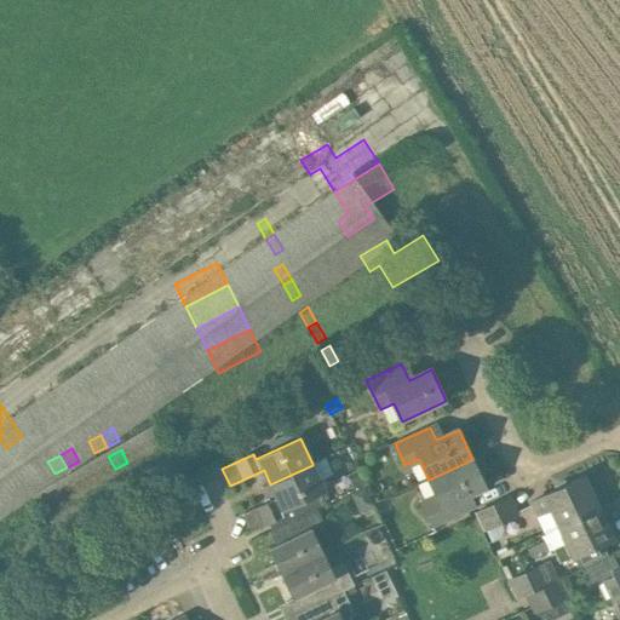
[(108,457),(96,463),(102,476),(115,469),(108,457)]
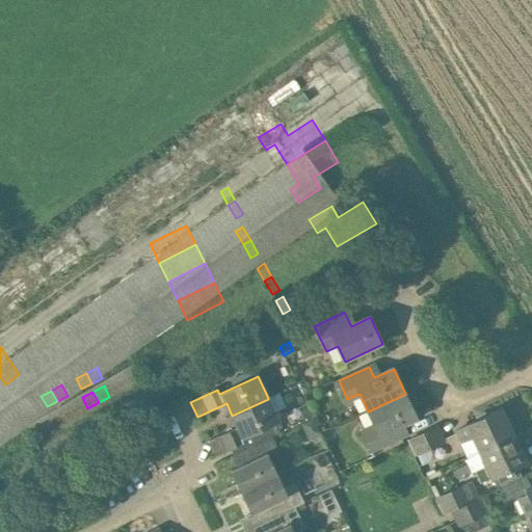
[(256,445),(250,435),(278,422),(274,413),(285,407),(277,394),(268,398),(268,399),(232,416),(238,428),(210,442),(217,457),(243,445),(246,450),(256,445)]
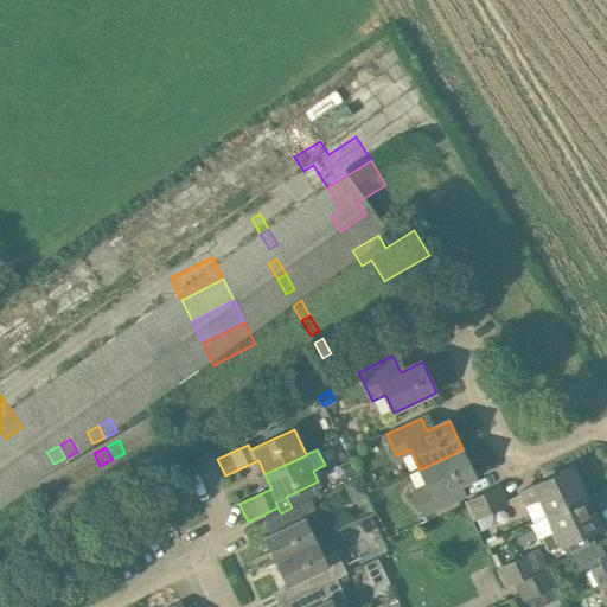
[(465,454),(462,449),(420,470),(429,490),(415,496),(425,518),(459,502),(454,490),(477,479),(471,467),(477,464),(471,451),(465,454)]
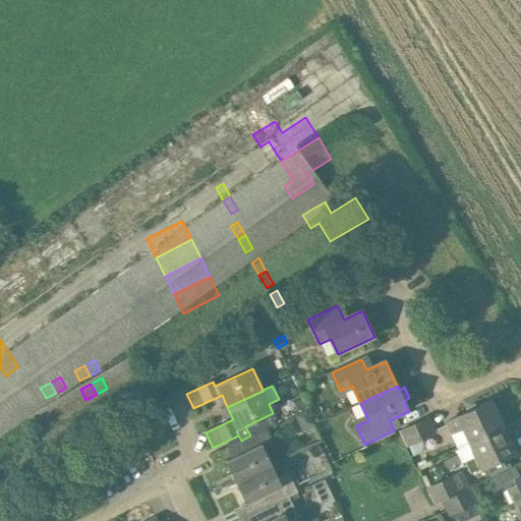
[(80,389),(70,394),(75,405),(85,400),(80,389)]
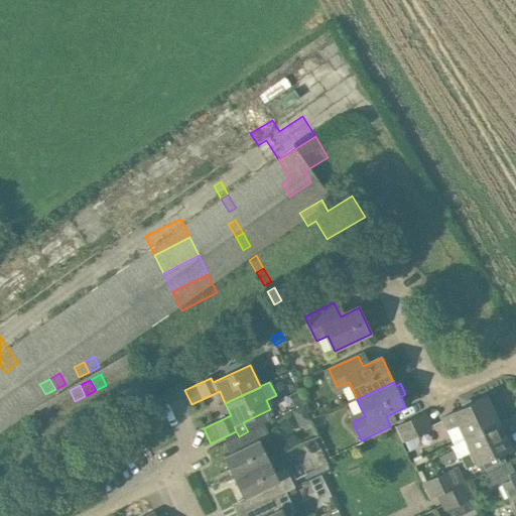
[(29,389),(19,394),(25,405),(35,400),(29,389)]
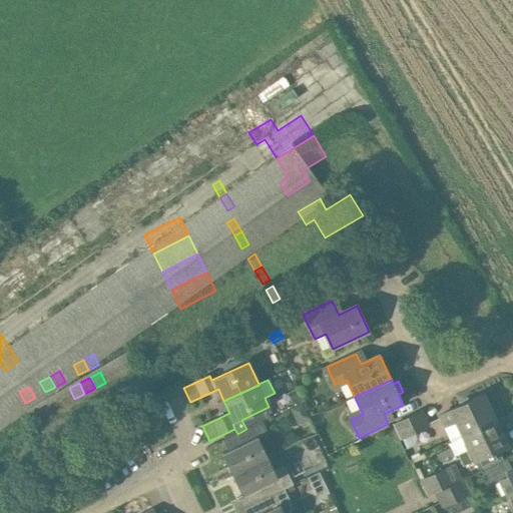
[(69,388),(58,394),(64,404),(74,399),(69,388)]
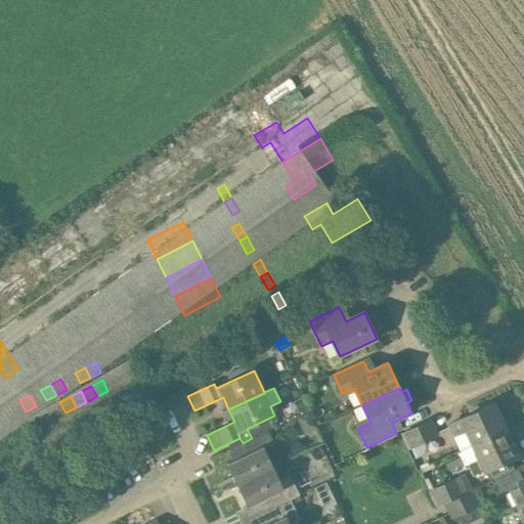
[(301,398),(293,402),(298,413),(306,409),(301,398)]
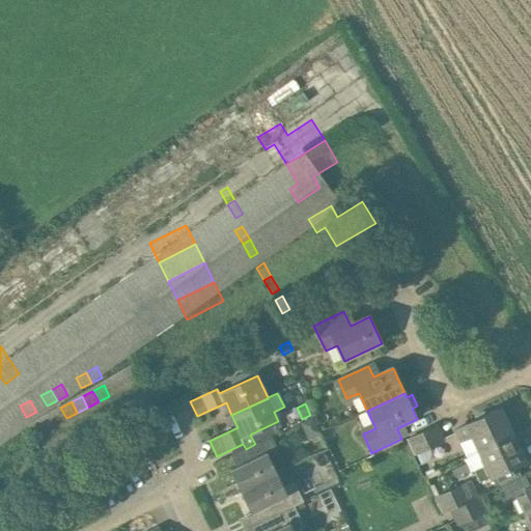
[(20,406),(9,411),(16,422),(26,417),(20,406)]
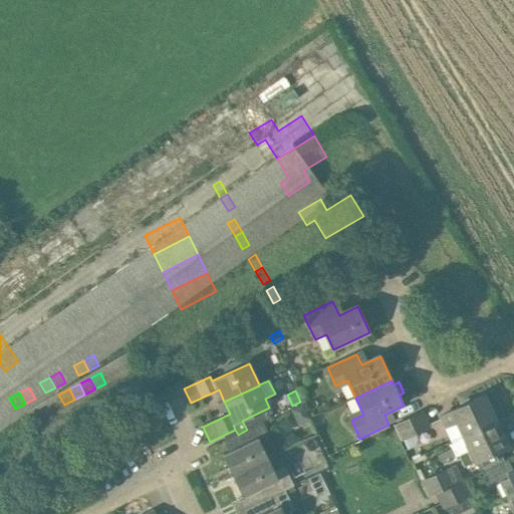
[(484,396),(440,416),(446,428),(457,423),(464,437),(496,422),(484,396)]
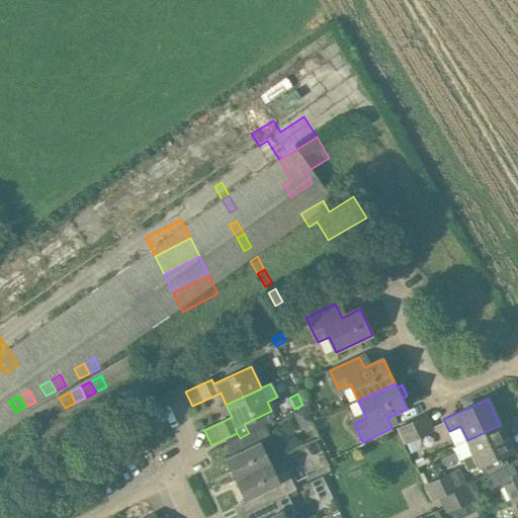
[(55,400),(44,405),(50,416),(60,410),(55,400)]
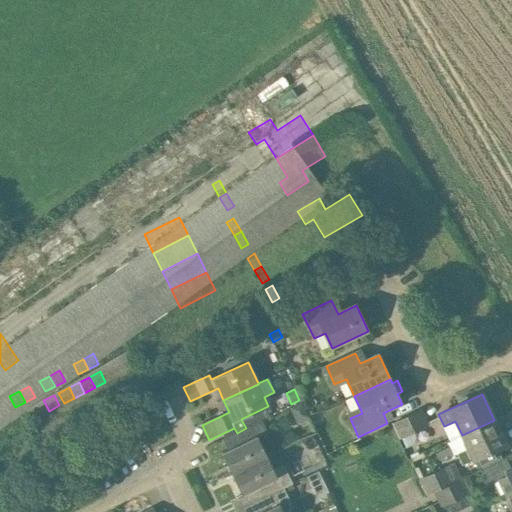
[(43,400),(33,405),(38,416),(49,411),(43,400)]
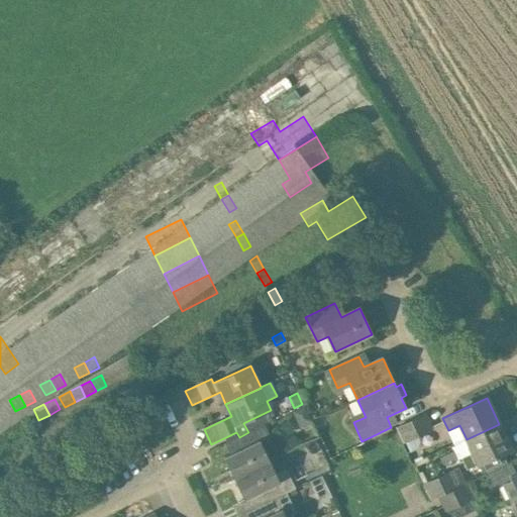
[(304,405),(292,410),(300,427),(312,421),(304,405)]
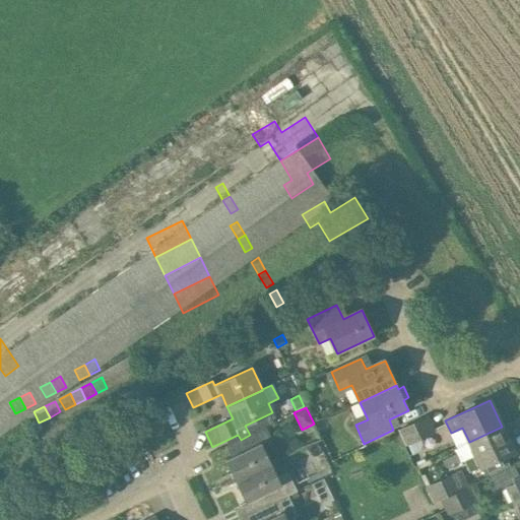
[(154,411),(143,417),(151,434),(163,428),(154,411)]
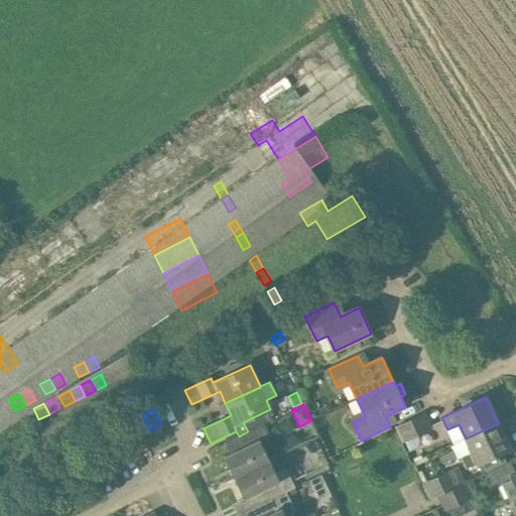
[(25,412),(14,418),(20,429),(30,423),(25,412)]
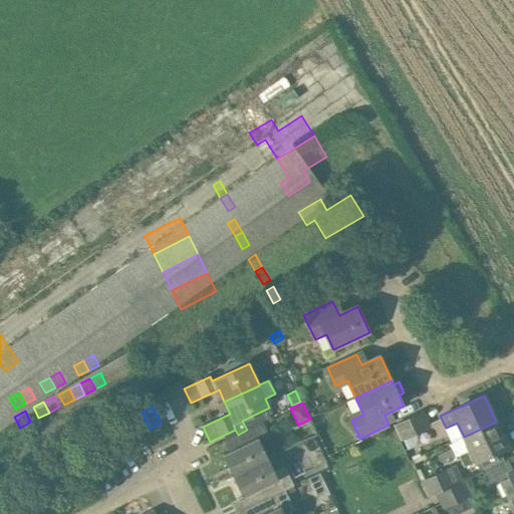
[(423,413),(395,425),(397,429),(402,440),(430,427),(423,413)]
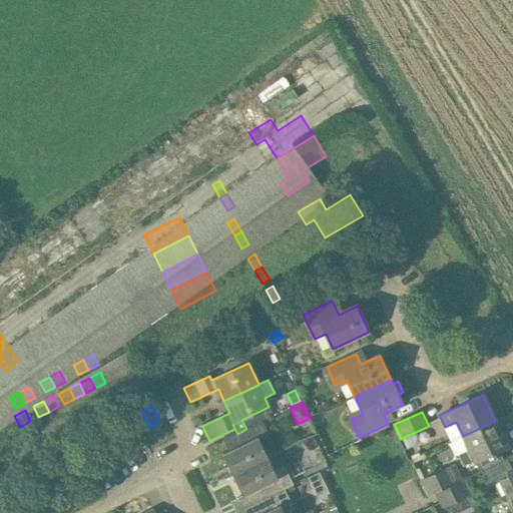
[(14,416),(4,421),(9,432),(20,427),(14,416)]
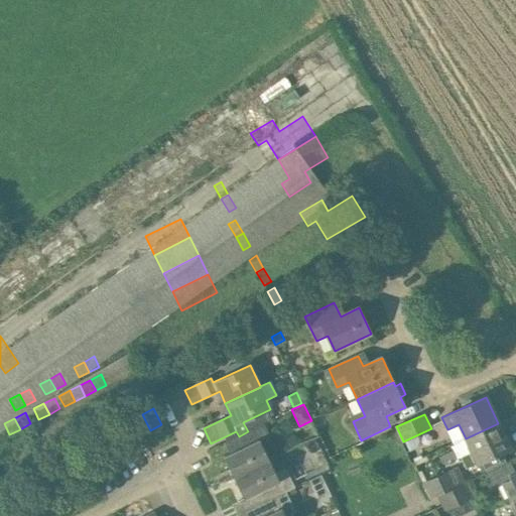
[(4,423),(0,425),(0,438),(9,434),(4,423)]
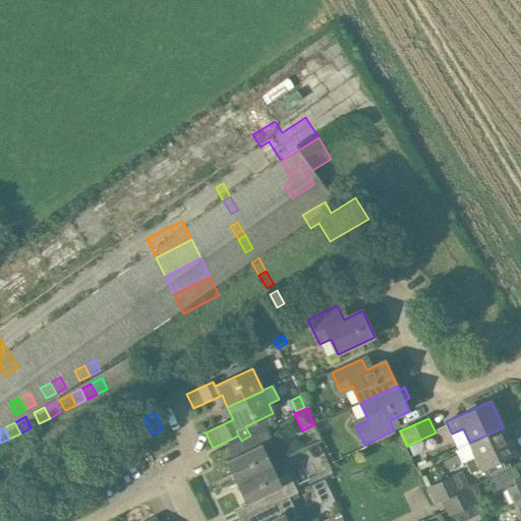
[(511,468),(506,458),(515,453),(503,427),(470,443),(477,458),(466,463),(471,474),(484,467),(489,478),(511,468)]
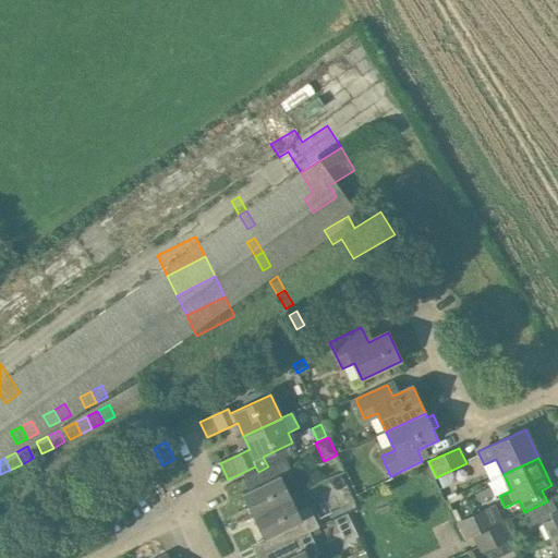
[(254,517),(290,499),(283,485),(295,480),(286,459),(268,466),(258,472),(243,480),(249,492),(243,494),(254,517)]
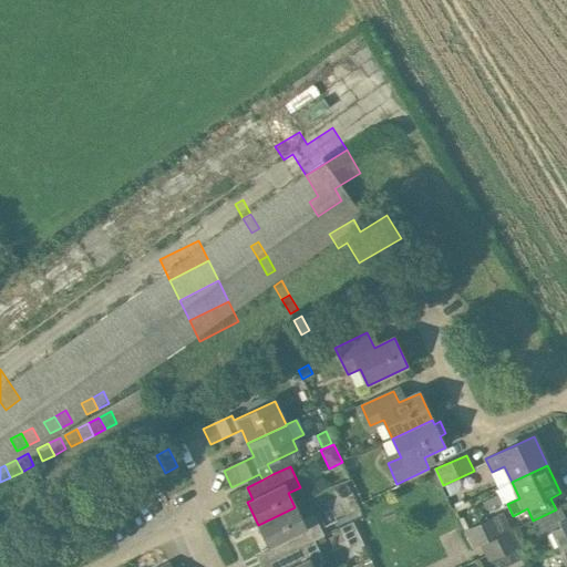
[(295,507),(258,525),(269,548),(274,547),(278,557),(313,539),(323,535),(313,514),(301,519),(295,507)]
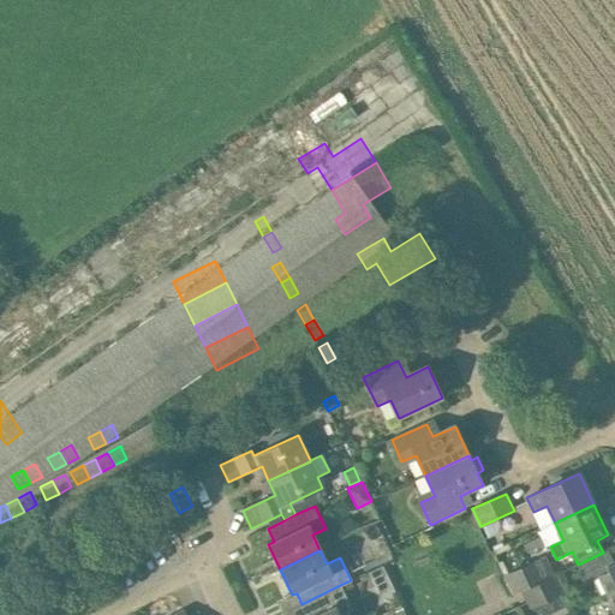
[(603,553),(578,565),(585,581),(597,575),(598,578),(607,596),(614,592),(614,561),(614,562),(607,550),(603,553)]
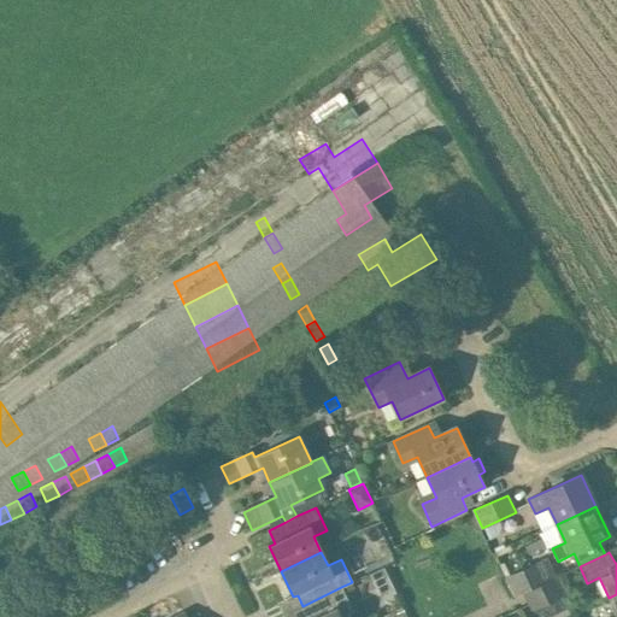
[(513,598),(523,593),(550,580),(540,560),(504,577),(513,598)]
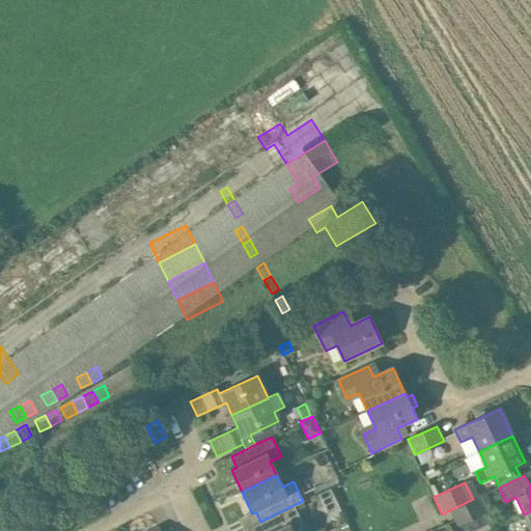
[(467,530),(488,520),(485,512),(487,511),(480,496),(473,499),(450,510),(457,526),(464,524),(467,530)]
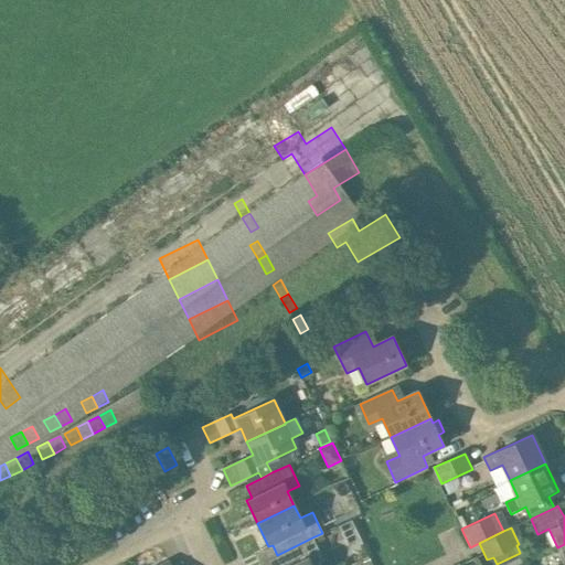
[(277,555),(269,558),(273,564),(310,564),(311,564),(323,558),(319,551),(312,537),(277,555)]
